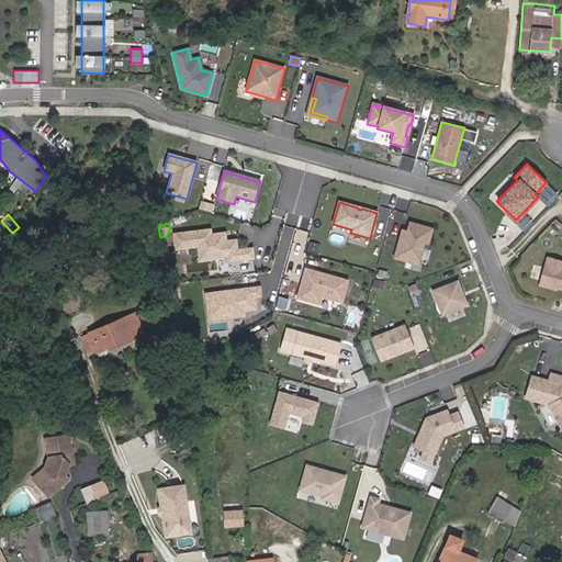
[(433,228),(411,223),(407,232),(405,239),(401,237),(394,258),(418,265),(425,243),(428,244),(433,228)]
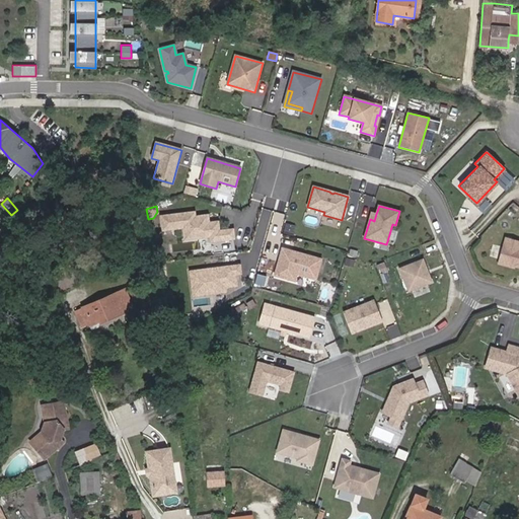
[(161,217),(163,230),(183,228),(186,240),(211,237),(211,242),(234,239),(233,230),(219,232),(218,222),(209,223),(208,216),(195,217),(195,213),(161,217)]
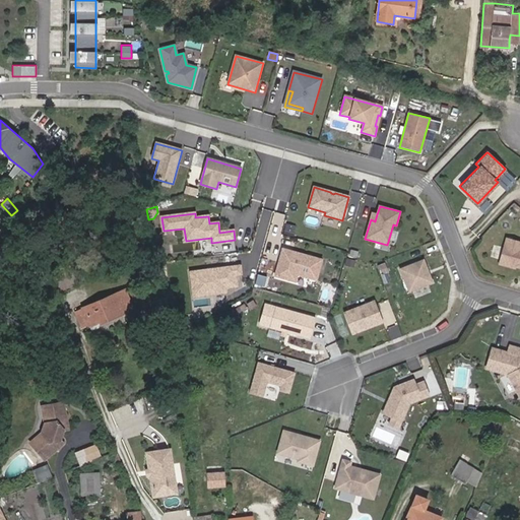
[(286,224),(284,234),(294,236),(296,226),(286,224)]
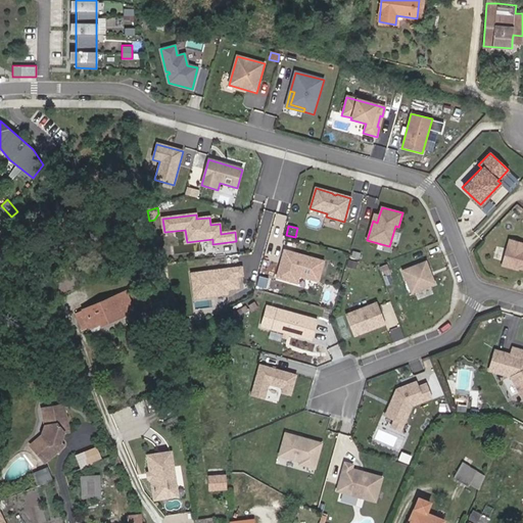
[(522,242),(510,239),(503,264),(522,269),(522,242)]
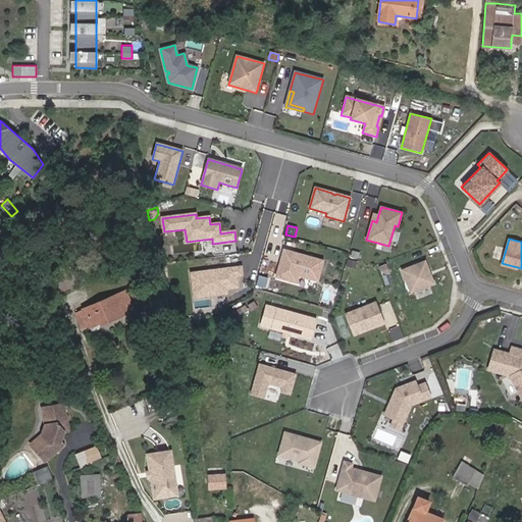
[(146,246),(139,247),(140,257),(147,256),(146,246)]
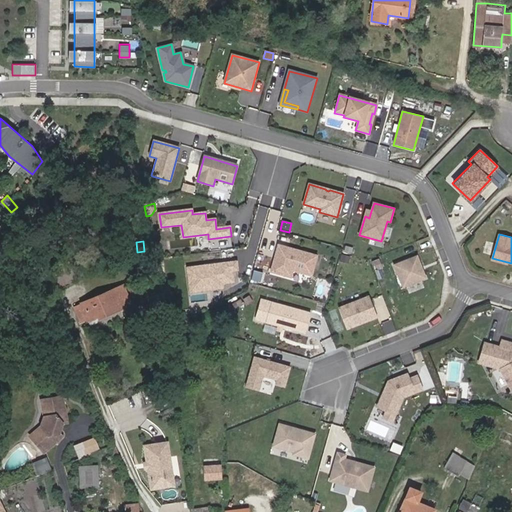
[(311,276),(317,255),(278,245),(276,254),(281,255),(280,260),(275,258),(271,272),(291,277),(293,270),(311,276)]
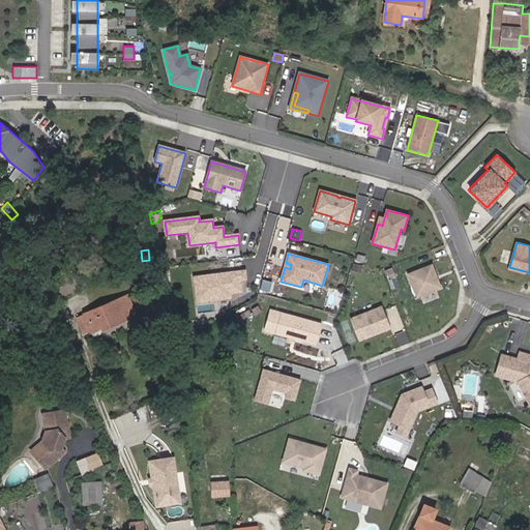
[(360,273),(362,266),(354,264),(352,270),(360,273)]
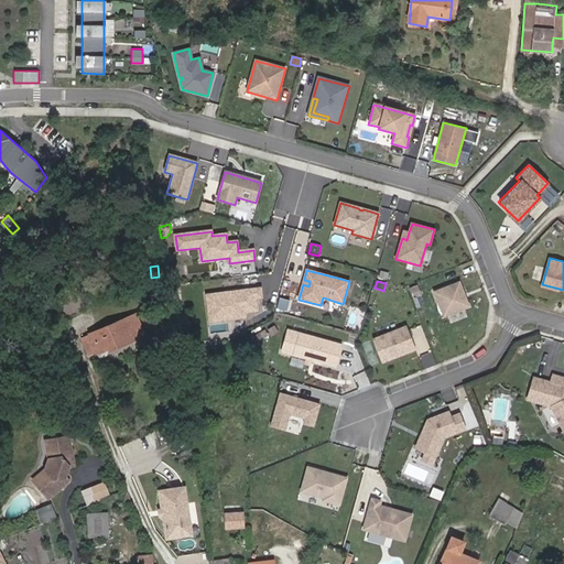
[(433,292),(444,316),(469,306),(459,281),(433,292)]
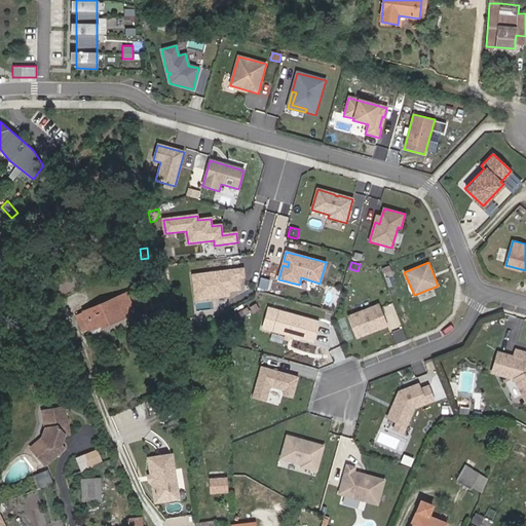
[(65,276),(72,273),(68,264),(61,267),(65,276)]
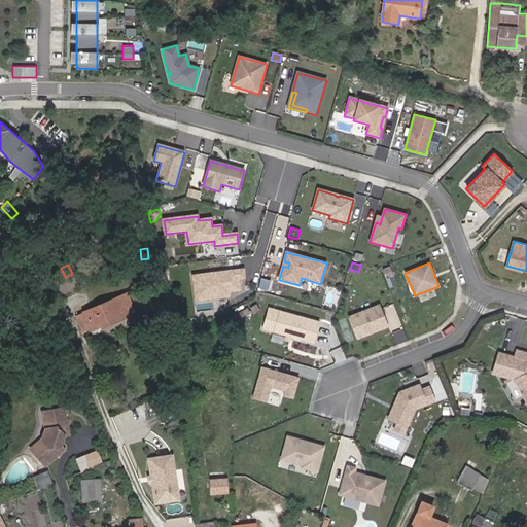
[(51,272),(45,274),(49,283),(65,277),(61,268),(51,272)]
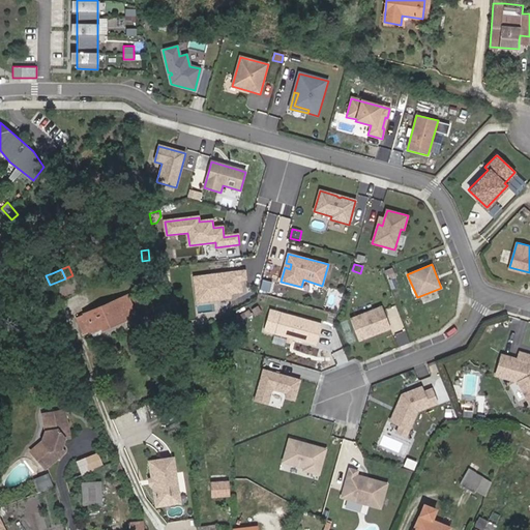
[(173,281),(172,270),(164,271),(165,282),(173,281)]
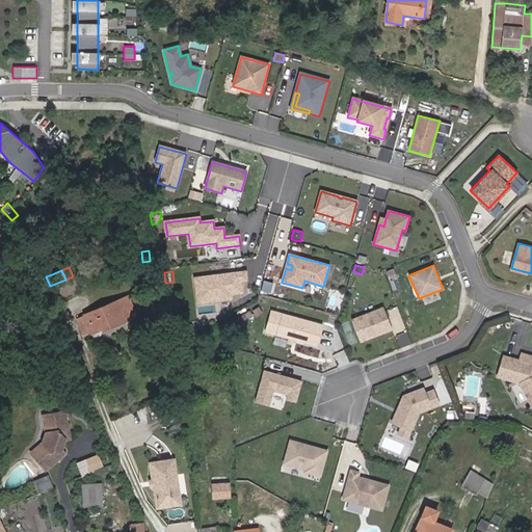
[(246,272),(195,278),(198,303),(219,301),(218,296),(231,295),(243,293),(241,282),(247,281),(246,272)]
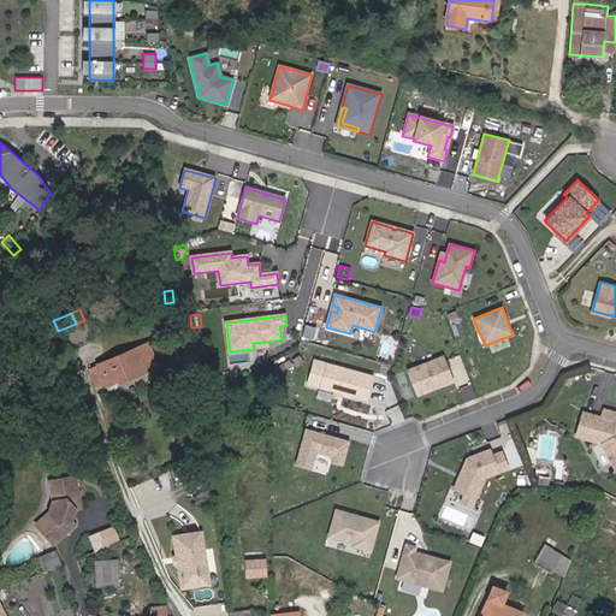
[(92,338),(84,320),(76,324),(83,342),(92,338)]
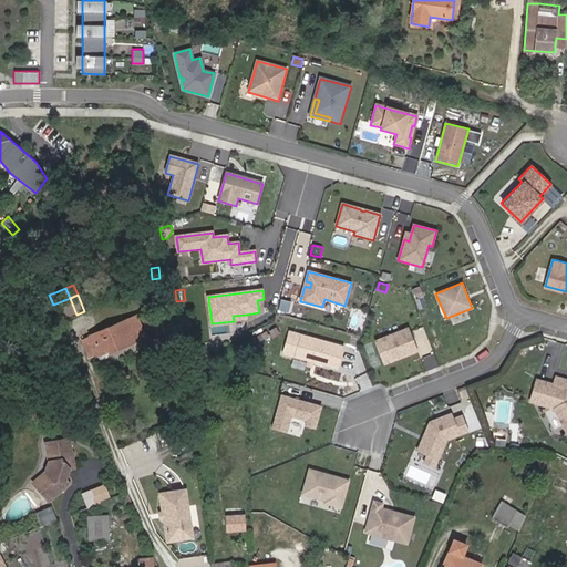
[(76,315),(70,298),(53,305),(60,321),(76,315)]
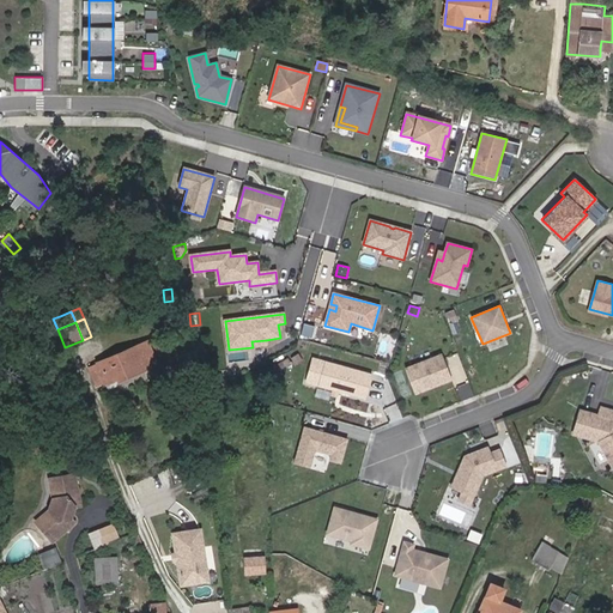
[(147,343),(98,363),(107,383),(117,378),(119,381),(157,365),(147,343)]
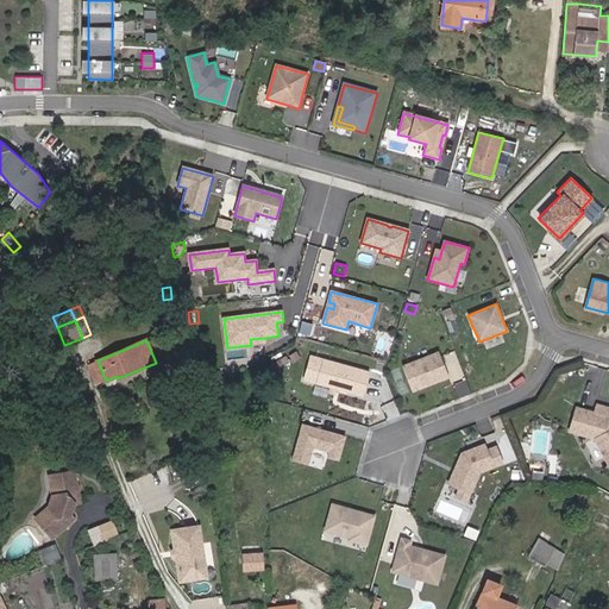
[(412,391),(450,378),(439,352),(402,366),(412,391)]
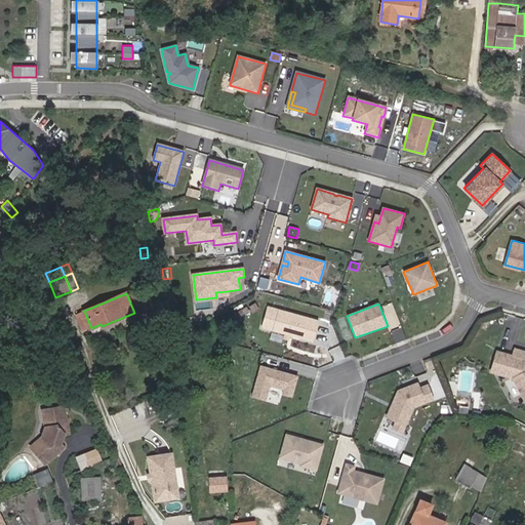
[(313,341),(319,321),(269,307),(263,327),(313,341)]
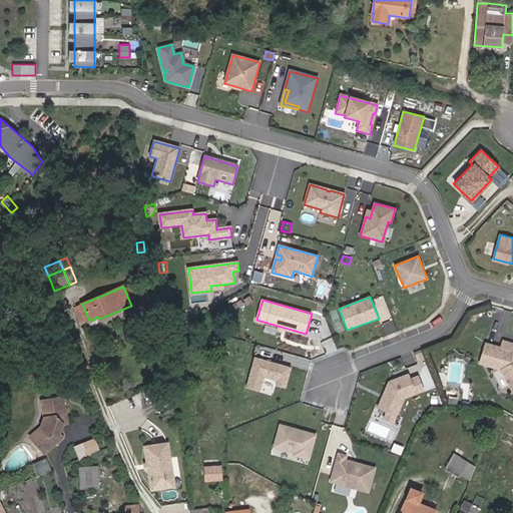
[(512,343),(504,341),(502,348),(487,344),(482,363),(499,368),(511,392),(512,391),(512,343)]
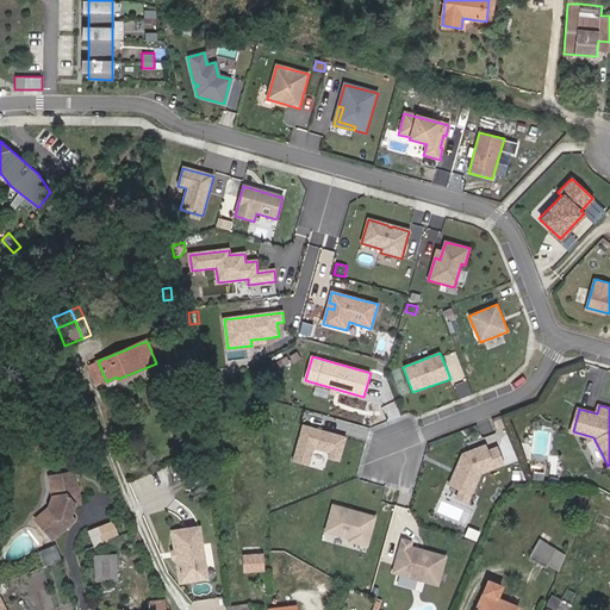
[(346,437),(303,425),(293,460),(309,465),(313,447),(330,452),(329,458),(340,460),(346,437)]
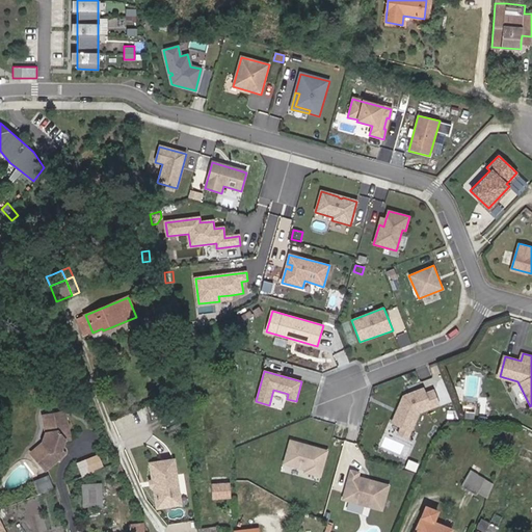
[(421,387),(402,395),(391,422),(401,426),(398,433),(407,437),(418,410),(437,402),(431,388),(423,392),(421,387)]
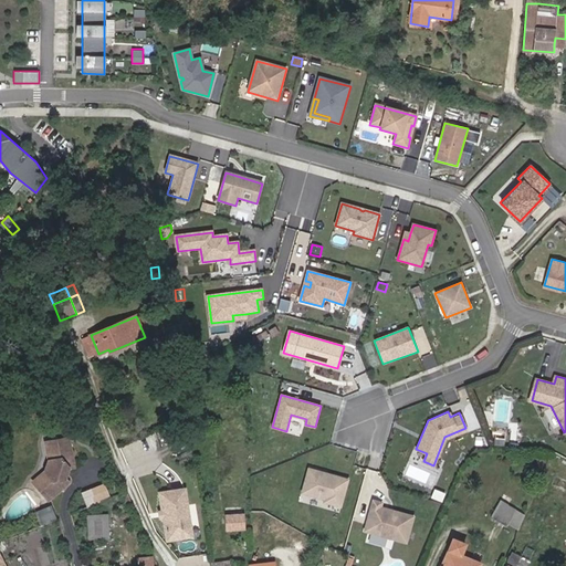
[(65,440),(43,444),(46,461),(43,474),(32,484),(46,501),(66,484),(62,479),(65,469),(71,468),(65,440)]
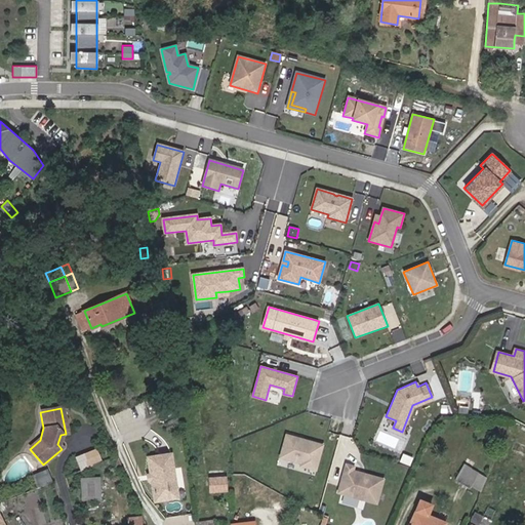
[(287,436),(281,457),(301,463),(301,466),(316,470),(323,446),(287,436)]
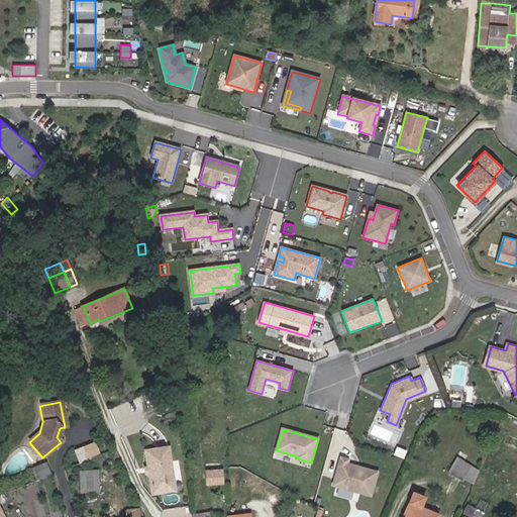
[(88,459),(100,454),(96,444),(83,449),(88,459)]
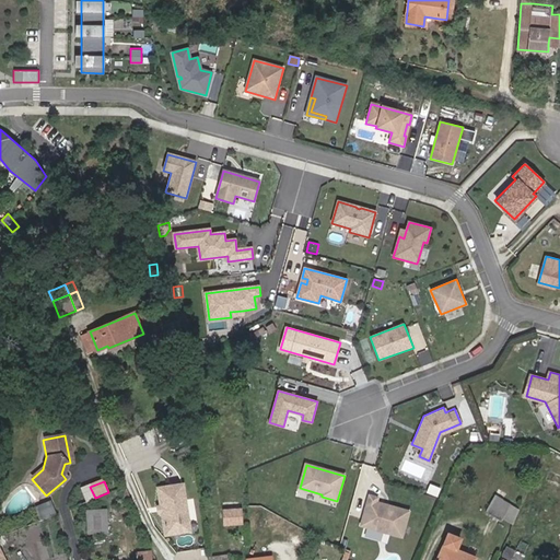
[(183,486),(159,489),(162,508),(165,510),(162,513),(164,527),(189,524),(183,486)]
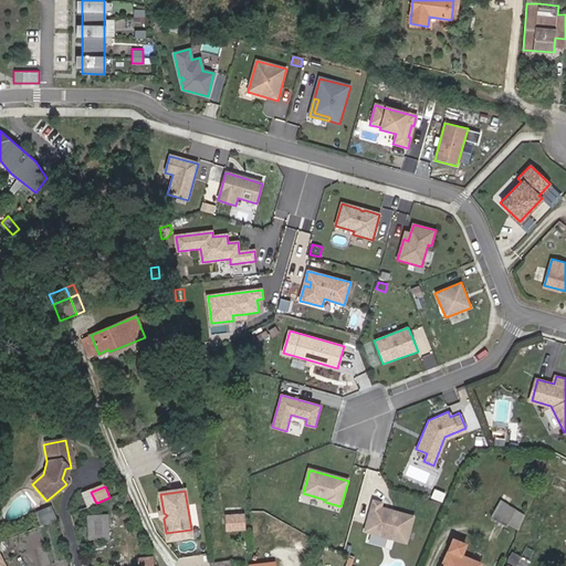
[(96,503),(91,492),(83,495),(87,507),(96,503)]
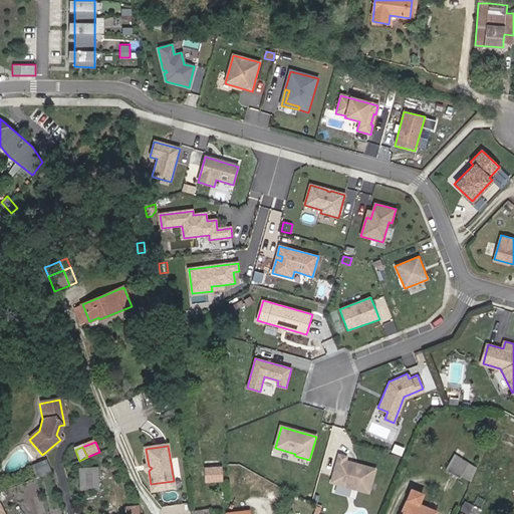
[(465,453),(457,449),(447,469),(460,477),(461,475),(468,464),(468,463),(462,459),(465,453)]
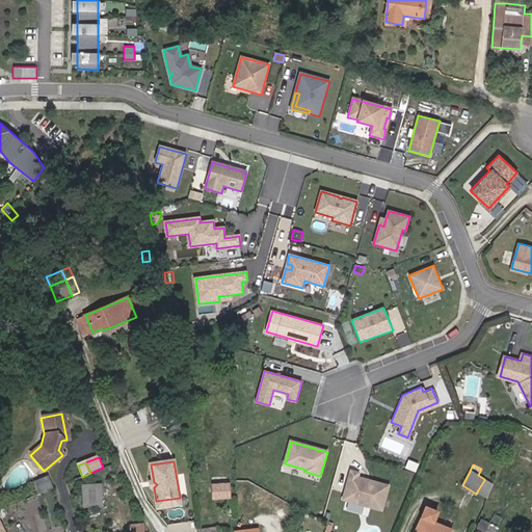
[(360,473),(351,471),(343,500),(383,511),(391,485),(358,476),(360,473)]
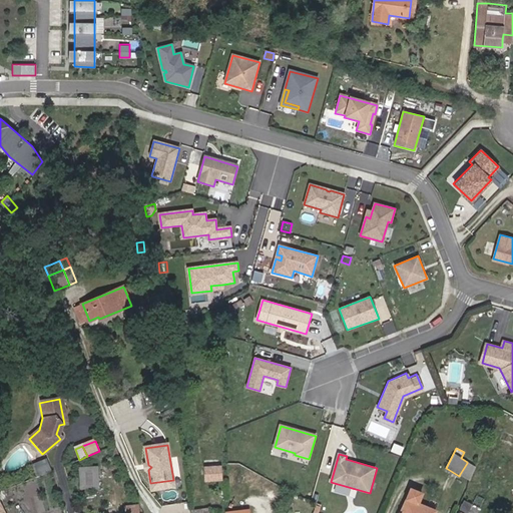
[(44,461),(35,466),(39,477),(49,472),(44,461)]
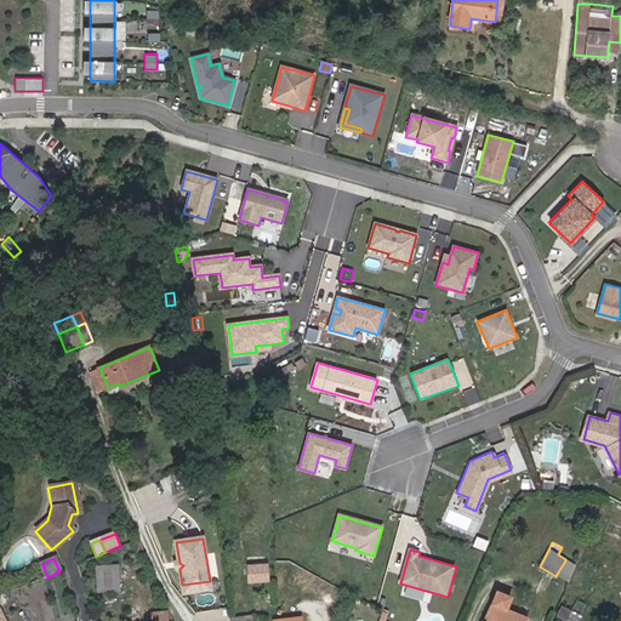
[(574,565),(565,560),(557,574),(568,581),(574,565)]
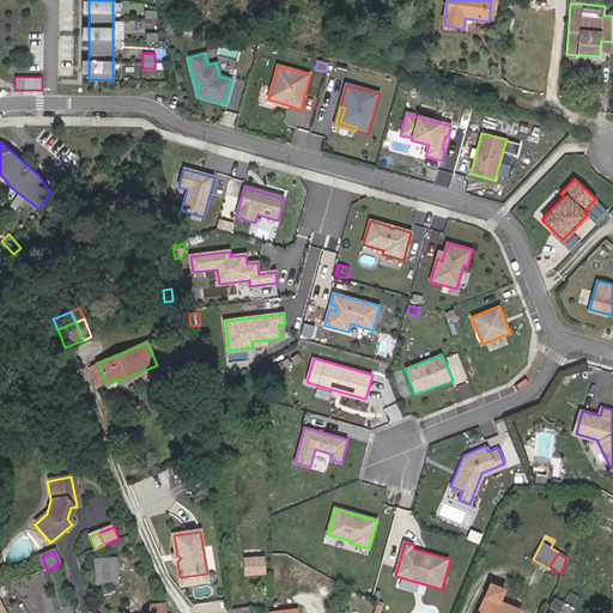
[(263,556),(244,556),(246,574),(265,572),(263,556)]
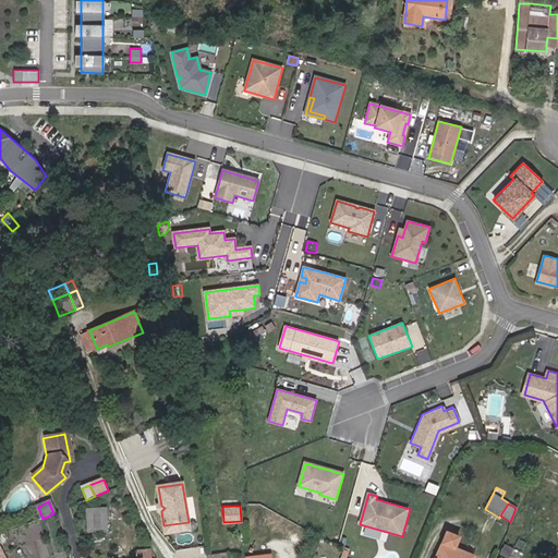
[(87,509),(87,511),(88,531),(107,531),(106,508),(95,509),(87,509)]
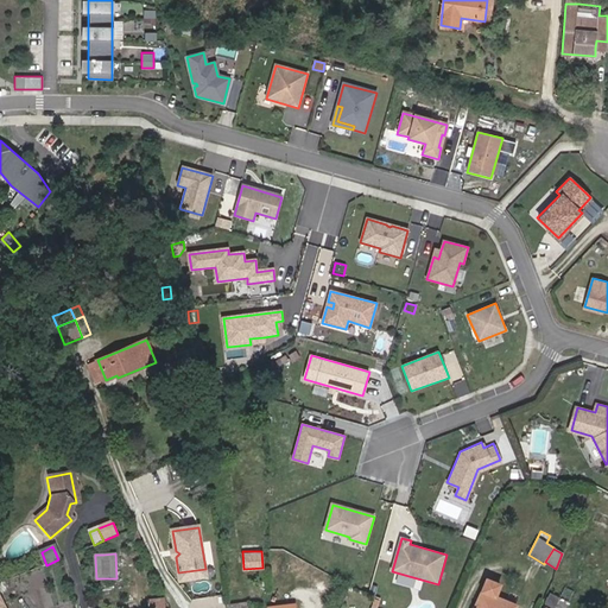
[(206,569),(178,572),(179,581),(207,577),(206,569)]
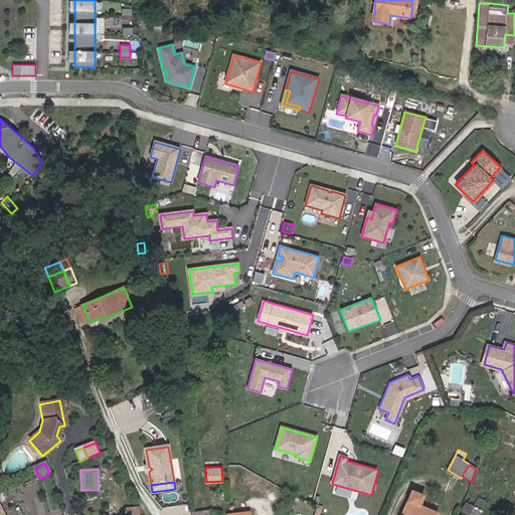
[(422,495),(411,490),(401,514),(436,514),(438,512),(418,504),(422,495)]
